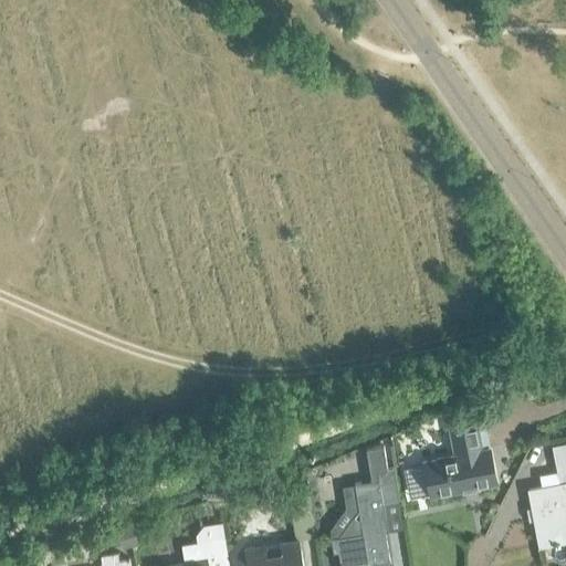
[(488,449),(480,451),(474,422),(510,415),(505,391),(470,399),(471,404),(444,409),(449,429),(448,429),(453,454),(423,461),(431,495),(494,482),(488,449)]
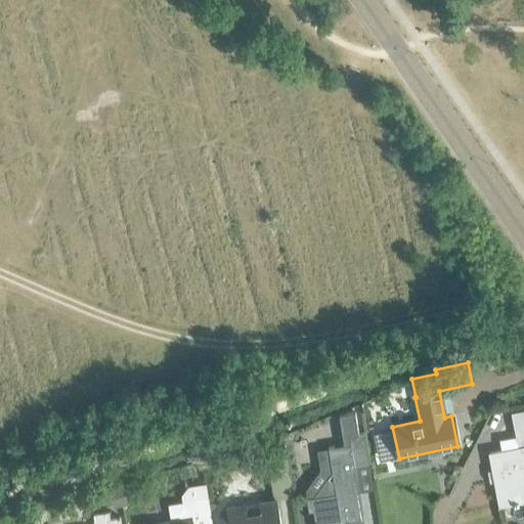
[(489,452),(498,506),(519,501),(523,499),(523,421),(513,423),(517,447),(509,449),(489,452)]
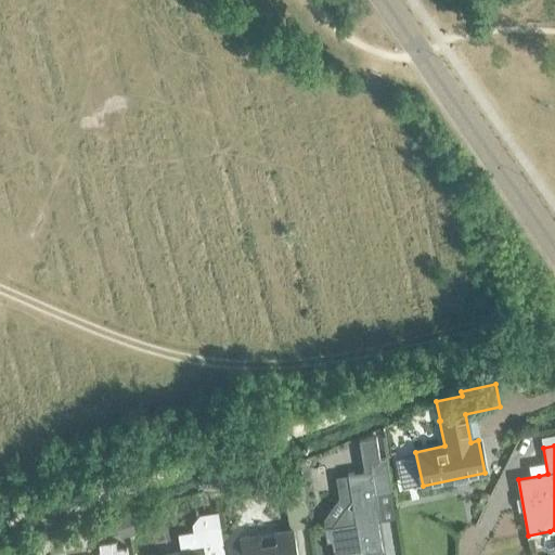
[(353,554),(381,550),(375,521),(378,520),(374,495),(388,493),(382,449),(370,450),(372,462),(363,464),(364,472),(345,475),(349,502),(330,528),(323,529),(325,542),(331,541),(332,554),(353,554)]
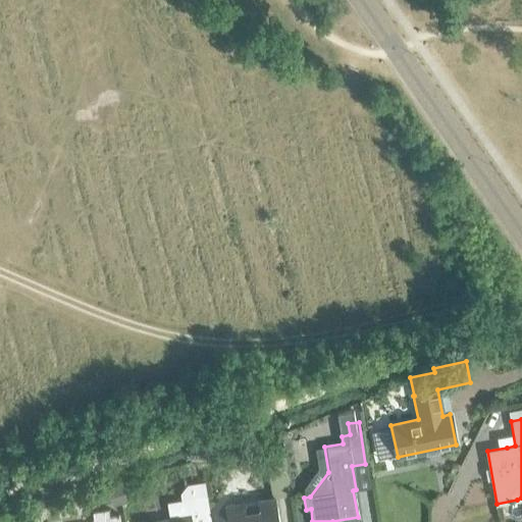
[(285,456),(282,456),(279,437),(268,439),(271,459),(266,459),(272,499),(224,507),(227,521),(279,521),(278,514),(275,499),(292,496),(285,456)]
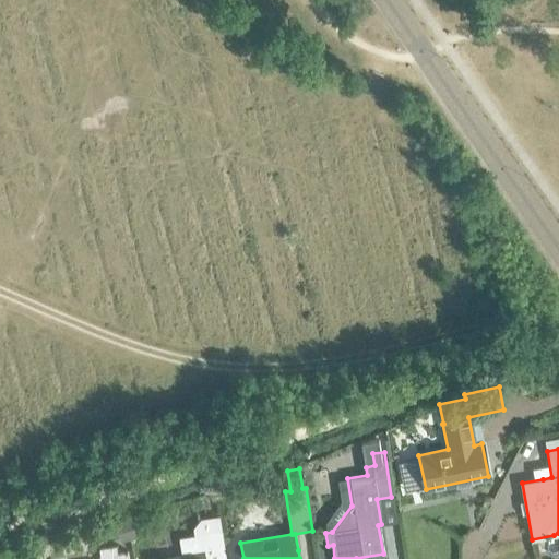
[(168,558),(224,558),(217,515),(201,519),(193,527),(194,535),(179,537),(182,557),(168,558)]
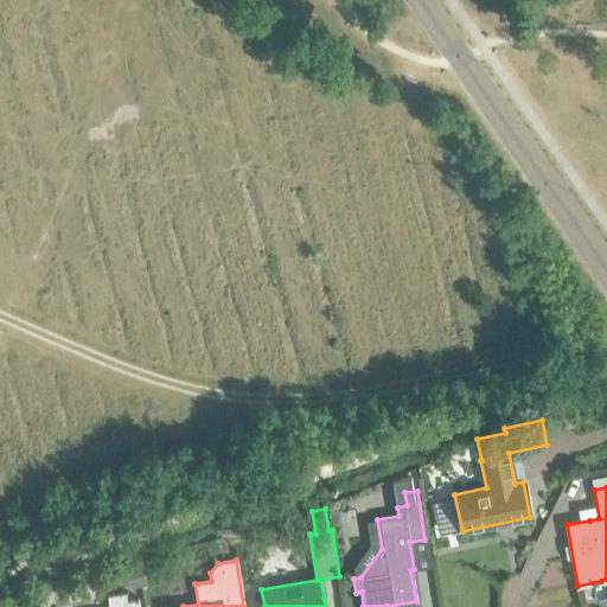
[(136,606),(136,600),(127,601),(126,592),(108,595),(108,598),(98,599),(100,606),(136,606)]
